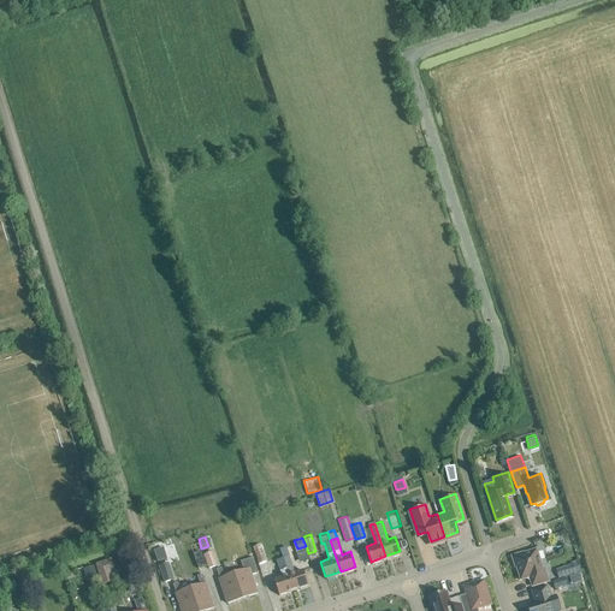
[(265,558),(259,541),(252,544),(258,561),(265,558)]
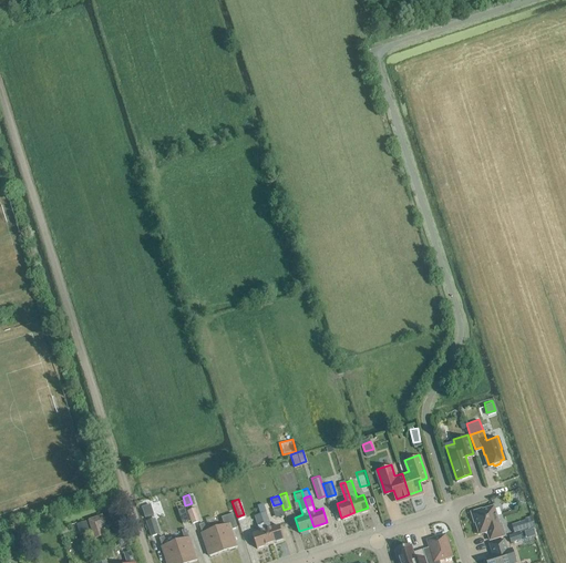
[(256,503),(259,511),(266,509),(263,501),(256,503)]
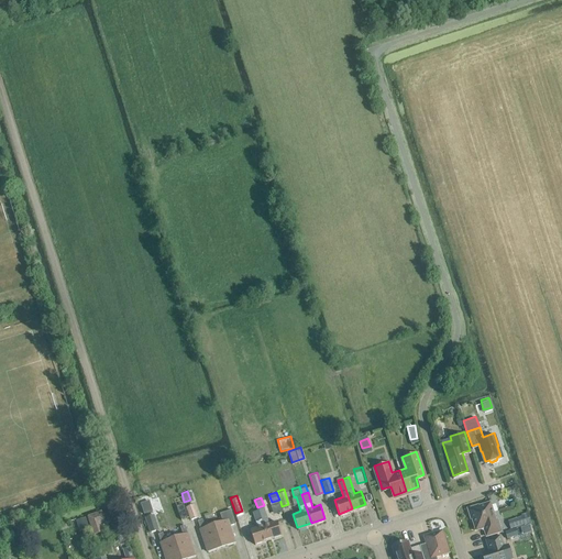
[(497,516),(494,517),(488,501),(477,504),(477,503),(467,506),(471,516),(472,516),(475,527),(481,525),(484,526),(486,534),(500,529),(497,516)]
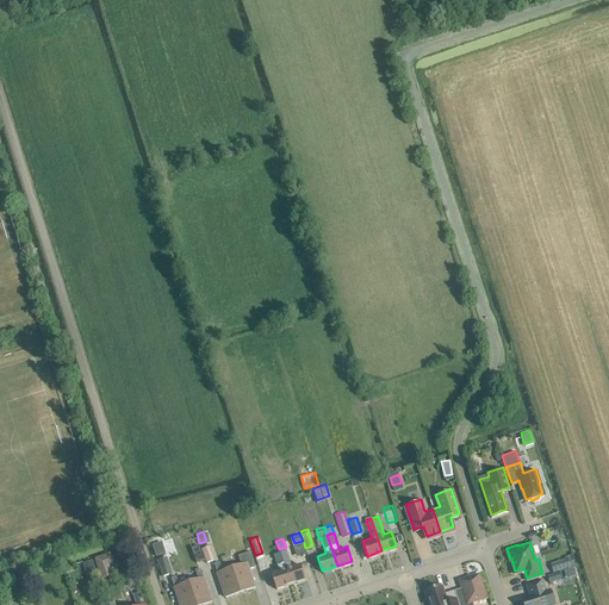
[(215,557),(210,543),(200,546),(205,560),(215,557)]
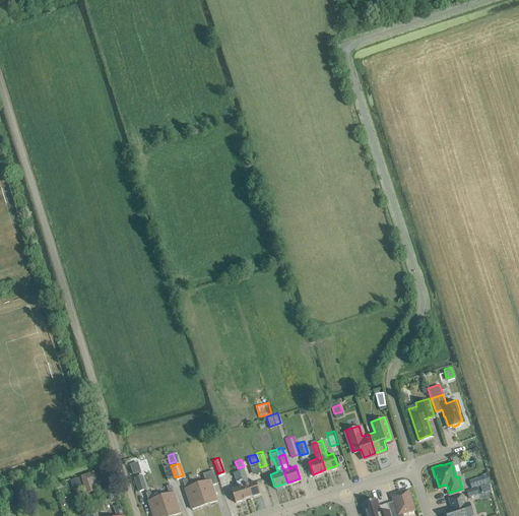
[(255,479),(249,481),(244,466),(238,468),(247,496),(259,492),(255,479)]
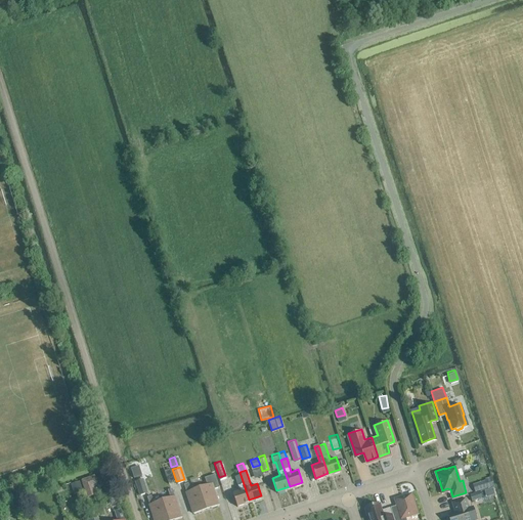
[(207,483),(199,485),(206,507),(218,503),(213,487),(219,485),(214,472),(204,475),(207,483)]
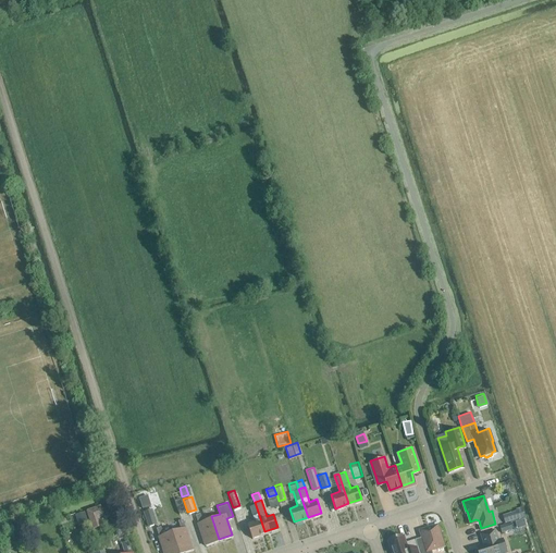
[(264,531),(255,502),(249,504),(254,520),(247,523),(251,536),(264,531)]
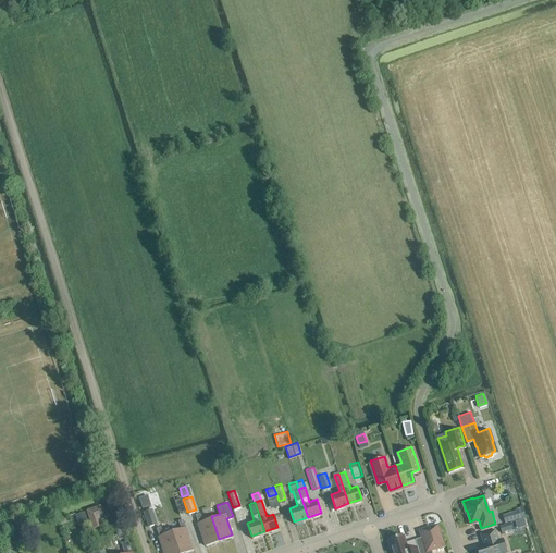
[(103,513),(100,503),(86,508),(93,527),(101,524),(99,515),(103,513)]
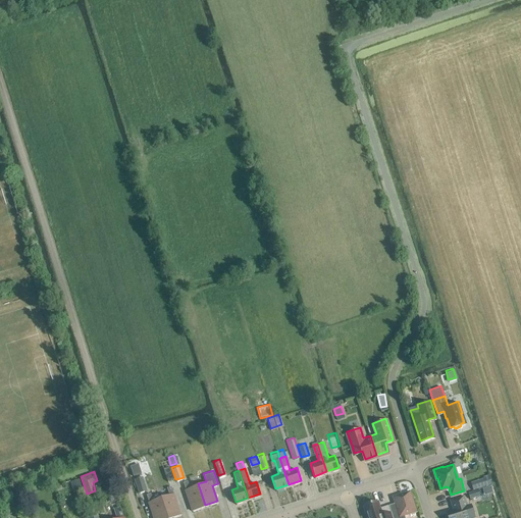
[(483,473),(483,475),(470,479),(473,486),(490,481),(487,472),(483,473)]
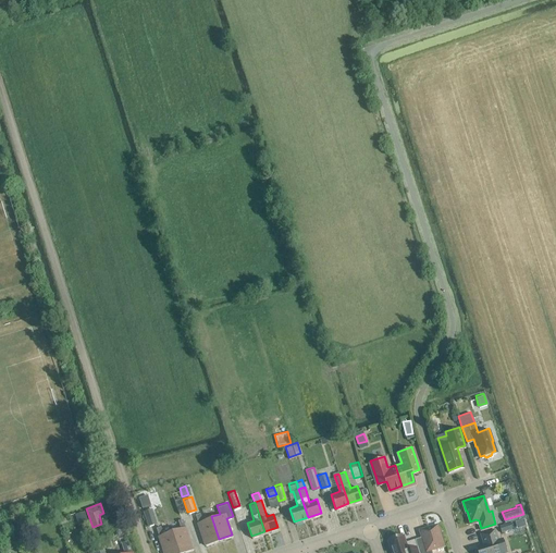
[(157,521),(151,506),(149,507),(143,510),(147,524),(157,521)]
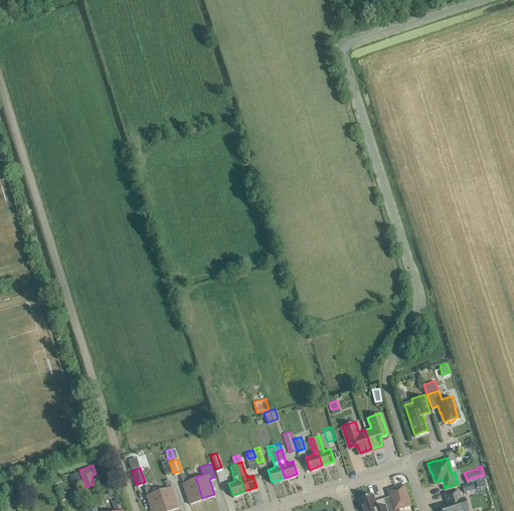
[(72,483),(80,480),(77,471),(69,474),(72,483)]
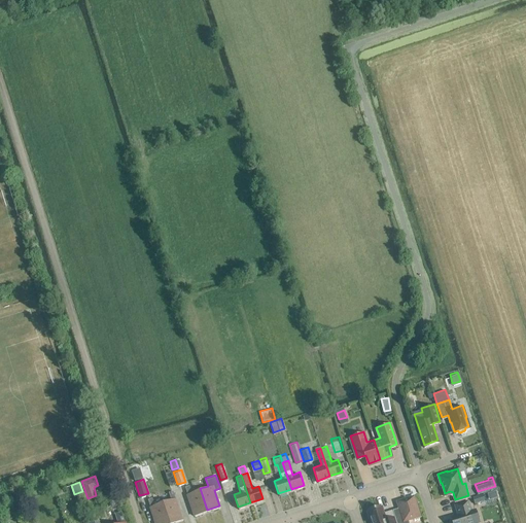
[(207,510),(200,488),(191,491),(188,484),(184,485),(187,493),(194,514),(207,510)]
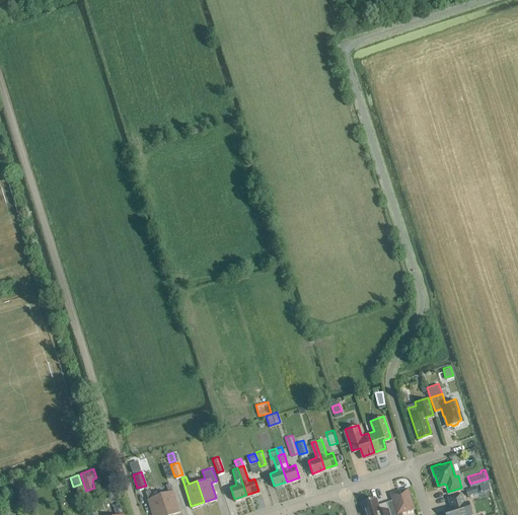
[(168,491),(160,494),(167,514),(179,510),(172,489),(172,490),(169,482),(165,483),(168,491)]
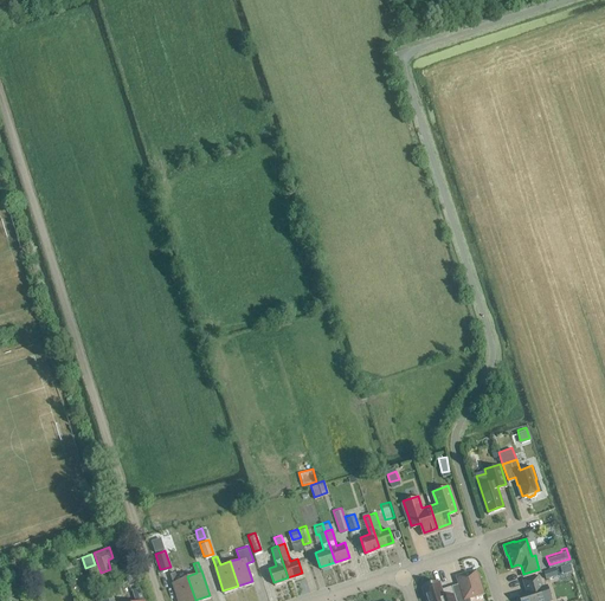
[(554,567),(542,570),(545,576),(557,573),(554,567)]
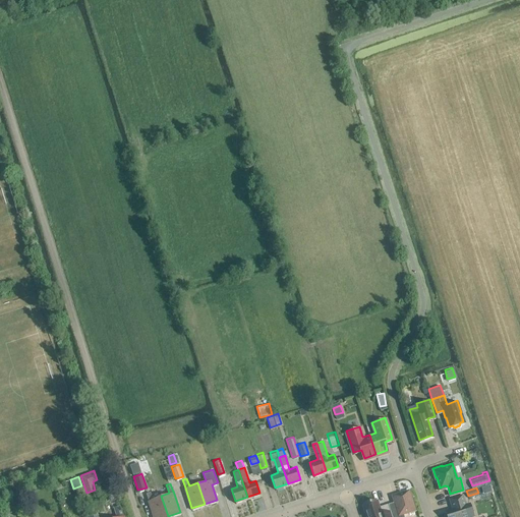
[(414,509),(409,491),(408,489),(392,494),(396,506),(389,508),(392,516),(404,516),(403,512),(414,509)]
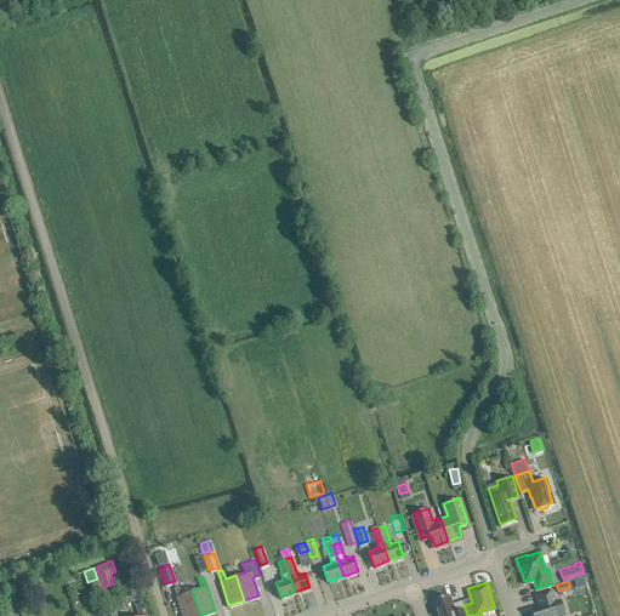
[(197,615),(200,615),(192,591),(182,593),(178,585),(174,586),(177,595),(183,615),(197,615)]
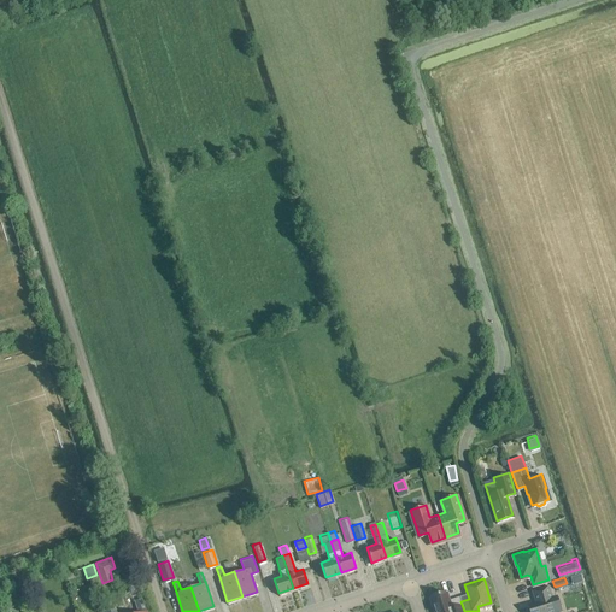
[(557,595),(551,596),(547,583),(532,588),(535,600),(527,604),(529,611),(551,611),(561,608),(557,595)]
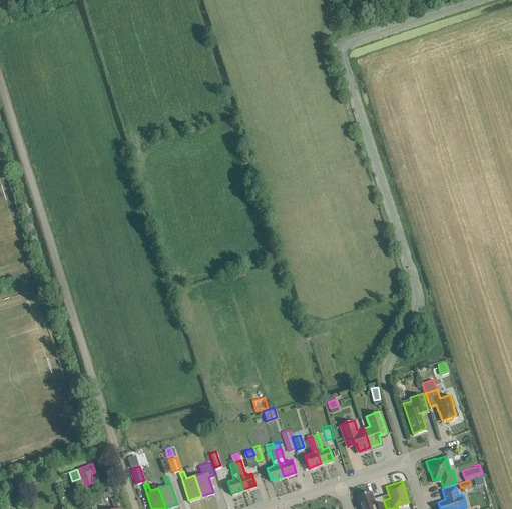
[(385,508),(383,500),(375,502),(371,491),(357,495),(361,508),(385,508)]
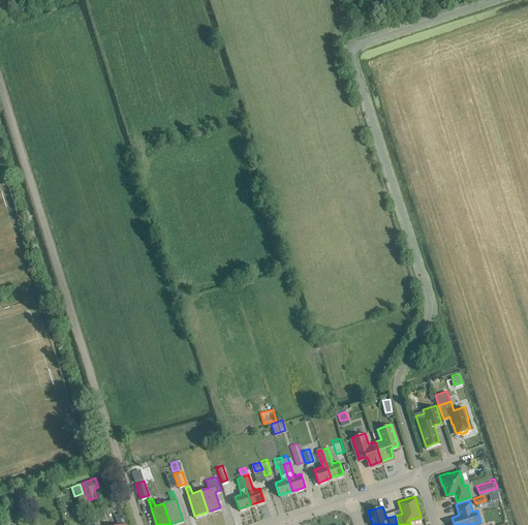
[(5,510),(0,511),(0,515),(2,523),(8,522),(5,510)]
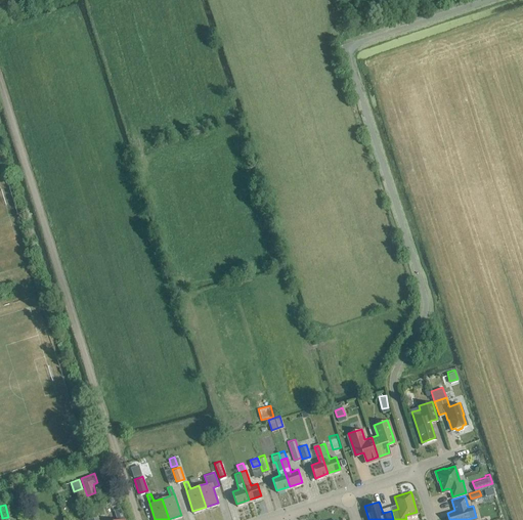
[(117,519),(124,519),(124,518),(120,507),(114,509),(117,519)]
